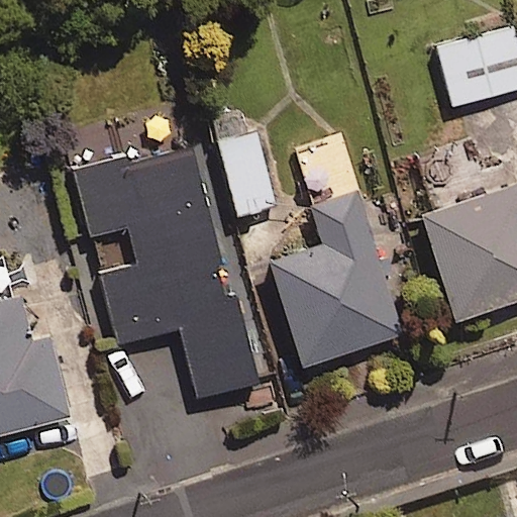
[(516,36),(514,25),(436,45),(453,108),(516,90),(516,36)]
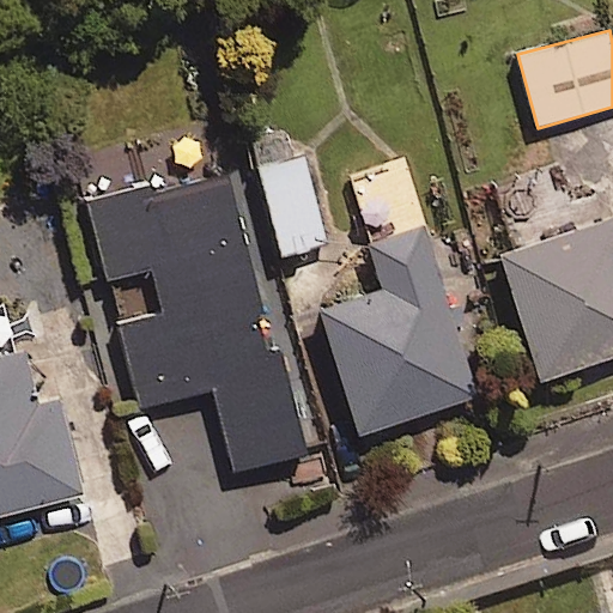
[(307,156),(254,168),(275,260),(328,247),(307,156)]
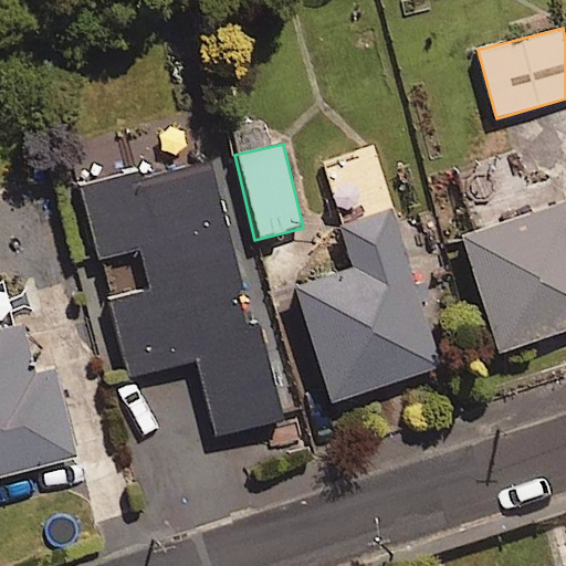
[(218,436),(284,419),(216,157),(81,192),(98,260),(142,249),(152,286),(111,297),(132,379),(199,362),(218,436)]
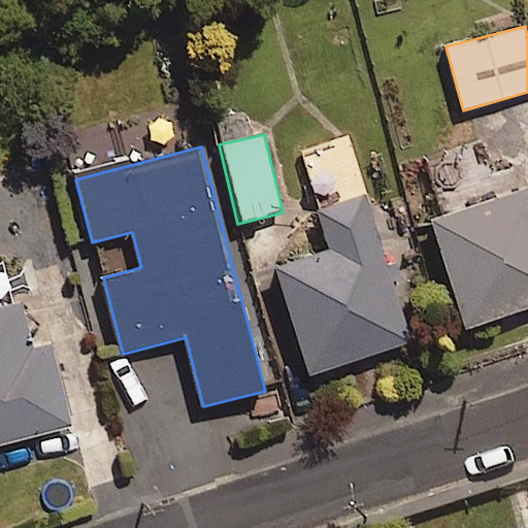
[(527,177),(429,212),(468,326),(527,305),(527,177)]
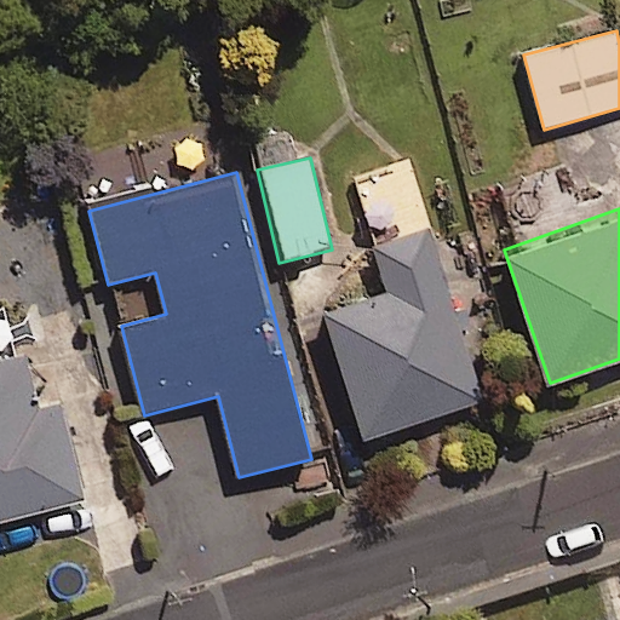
[(468,313),(458,316),(432,230),(372,248),(388,297),(323,316),(361,442),(484,405),(464,338),(474,334),(468,313)]
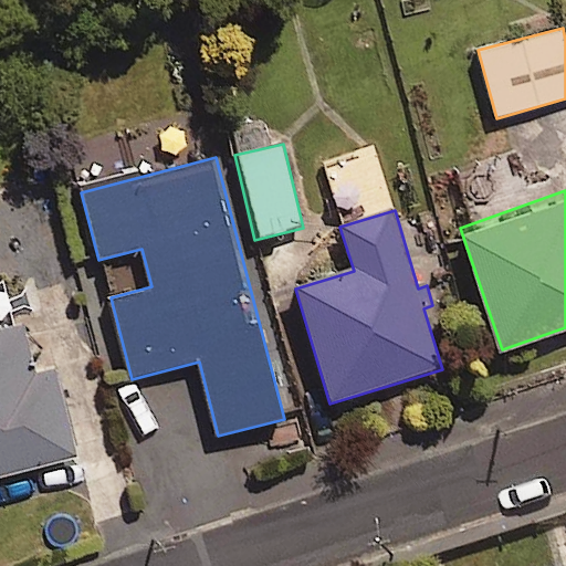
[(17,322),(0,326),(0,475),(73,458),(50,366),(29,370),(17,322)]
